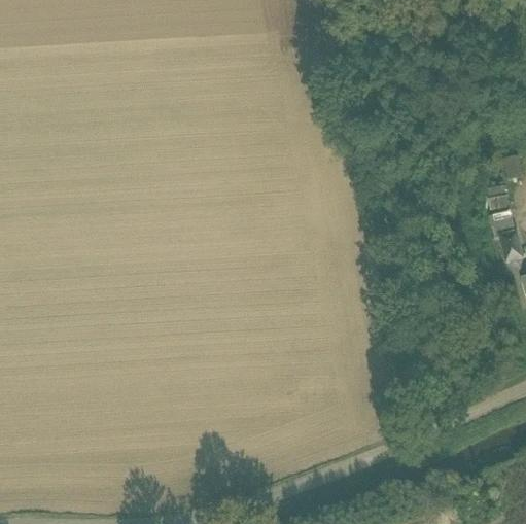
[(519,155),(503,156),(504,177),(520,176),(519,155)]
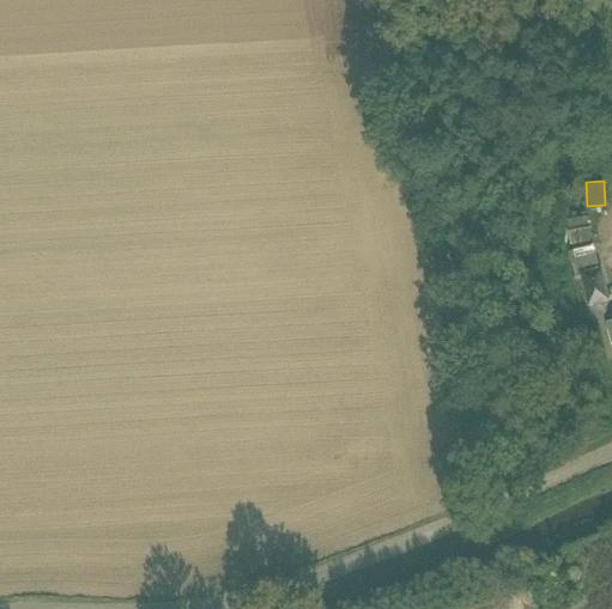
[(570,247),(593,244),(591,226),(569,229),(570,247)]
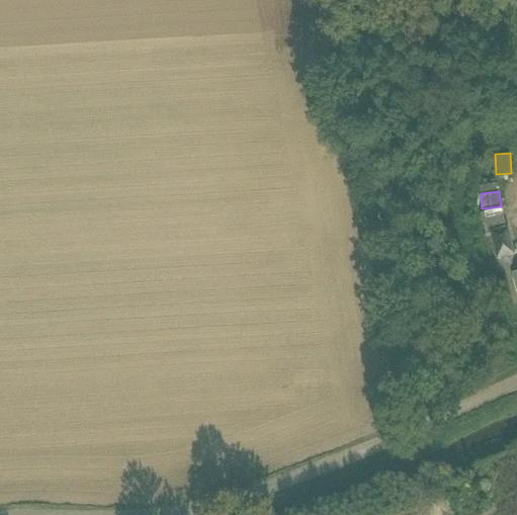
[(489,234),(491,234),(507,230),(502,210),(484,215),(489,234)]
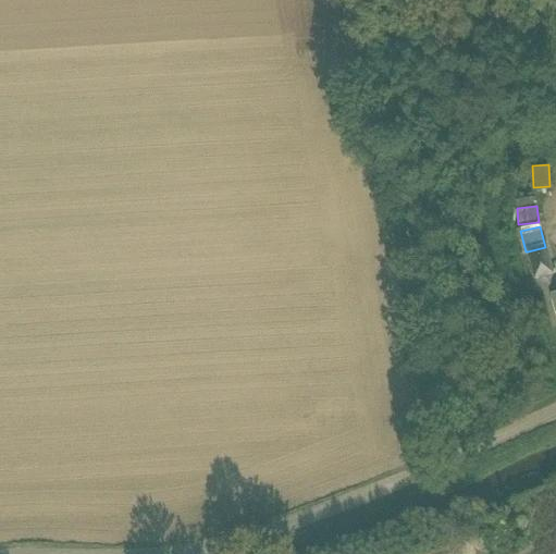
[(552,273),(545,247),(528,251),(535,278),(552,273)]
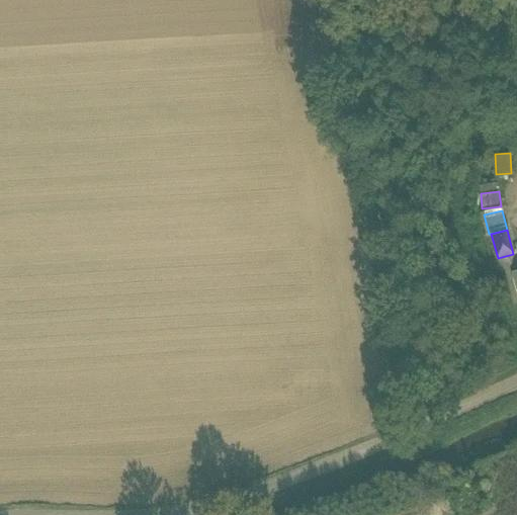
[(516,264),(508,267),(515,293),(516,292),(516,264)]
